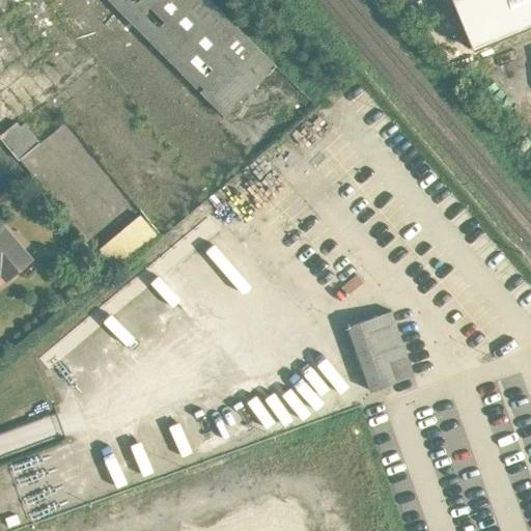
[(275,64),(208,0),(105,0),(224,116),(275,64)]
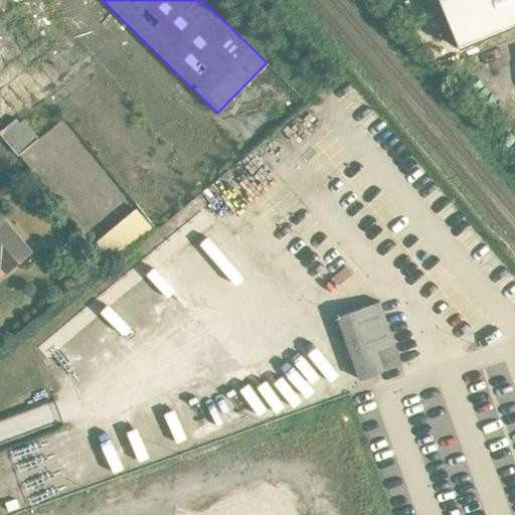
[(514,0),(470,0),(480,23),(514,9),(514,0)]
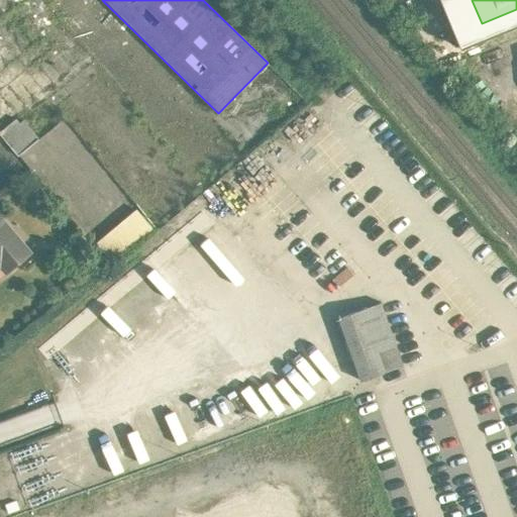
[(463,11),(430,25),(438,46),(472,33),(463,11)]
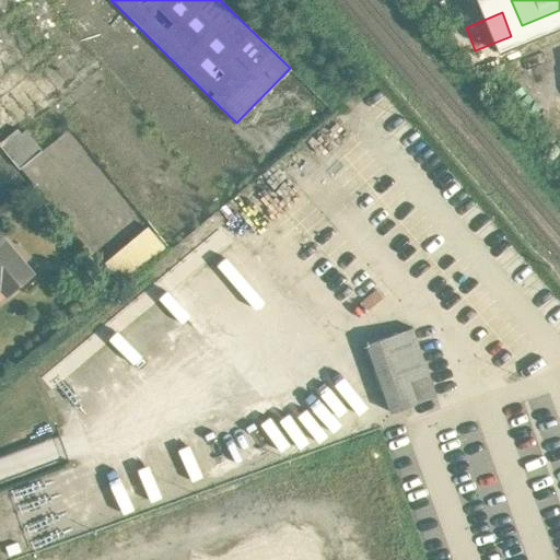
[(18,129),(0,143),(0,146),(19,168),(42,150),(25,130),(21,133),(18,129)]
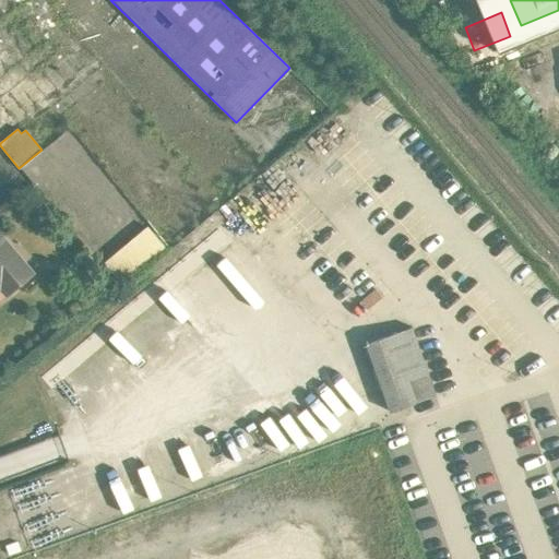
[(42,150),(19,168),(30,181),(52,163),(42,150)]
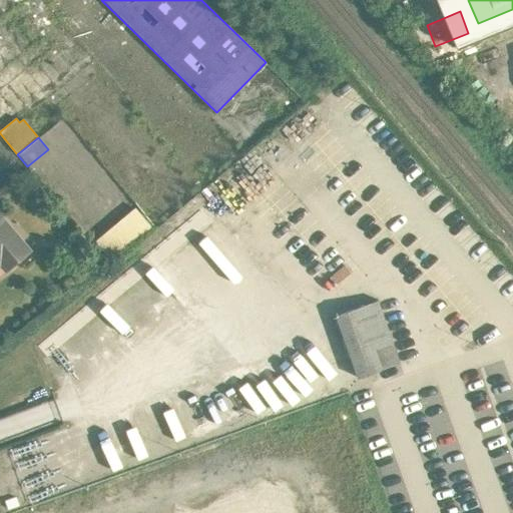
[(0,215),(0,265),(2,264),(8,271),(30,251),(0,215)]
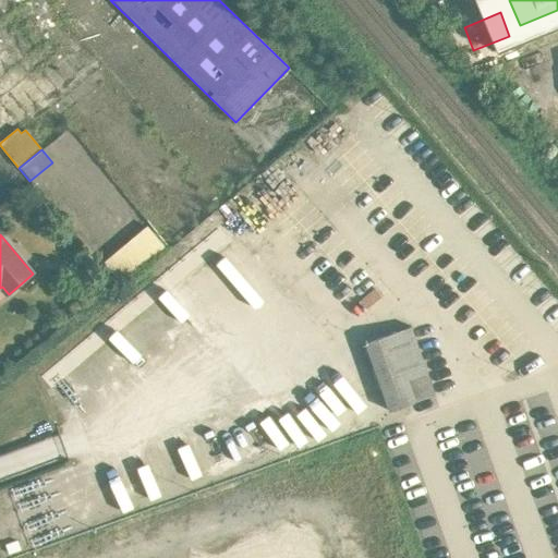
[(435,393),(411,326),(365,342),(389,411),(435,393)]
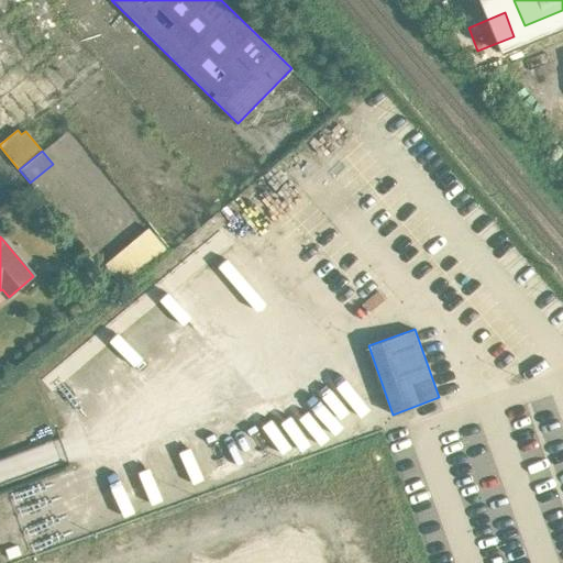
[(553,473),(542,476),(547,498),(559,496),(553,473)]
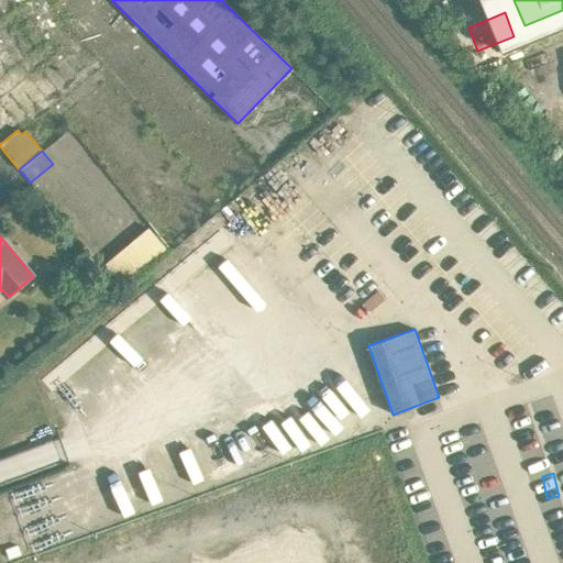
[(217,562),(297,562),(288,538),(217,562)]
